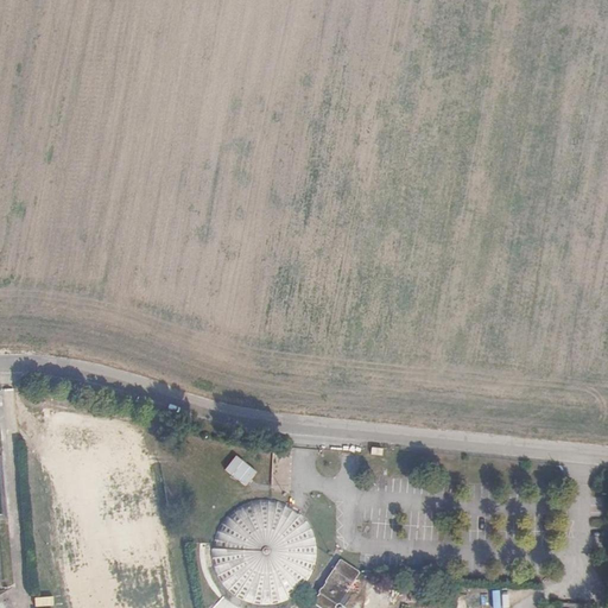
[(234,455),(223,469),(245,486),(255,472),(234,455)]
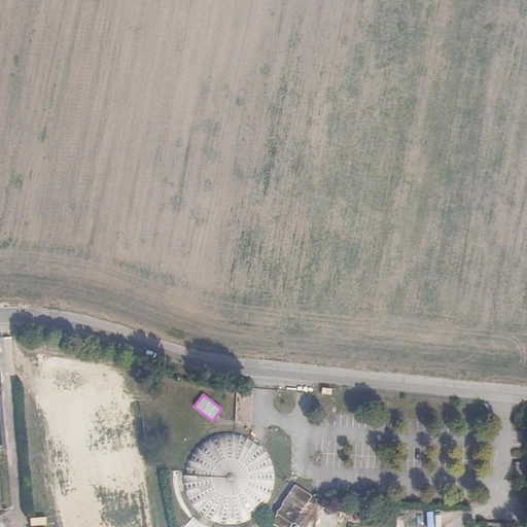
[(242,438),(229,436),(198,442),(186,468),(184,480),(189,508),(223,523),(226,523),(257,519),(264,503),(271,502),(273,478),(269,450),(242,438)]
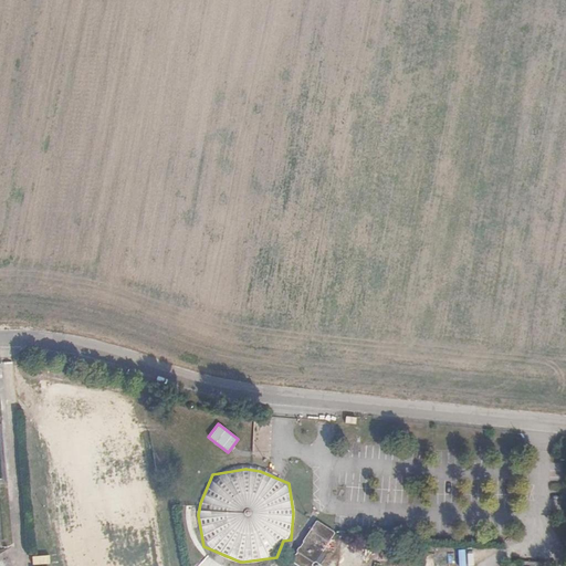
[(322,551),(336,531),(317,519),(284,565),(312,565),(316,561),(321,563),(327,554),(322,551)]
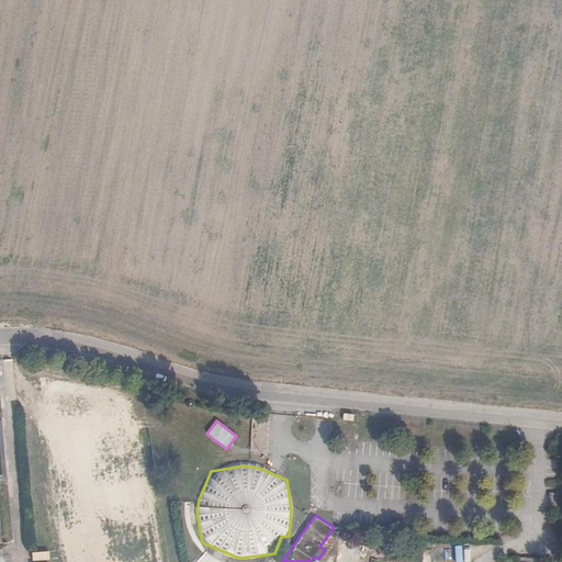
[(48,552),(31,553),(31,561),(48,560),(48,552)]
